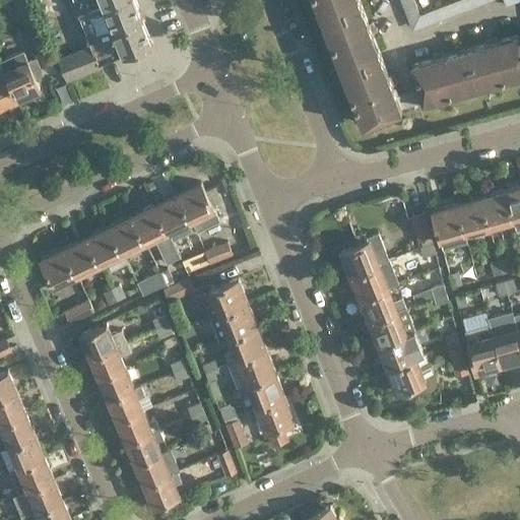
[(73,0),(78,12),(108,0),(73,0)]
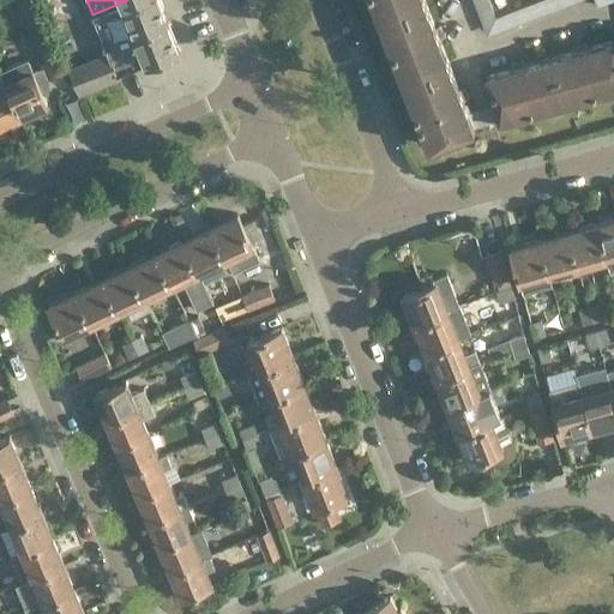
[(161,0),(127,0),(92,14),(104,43),(168,18),(161,0)]
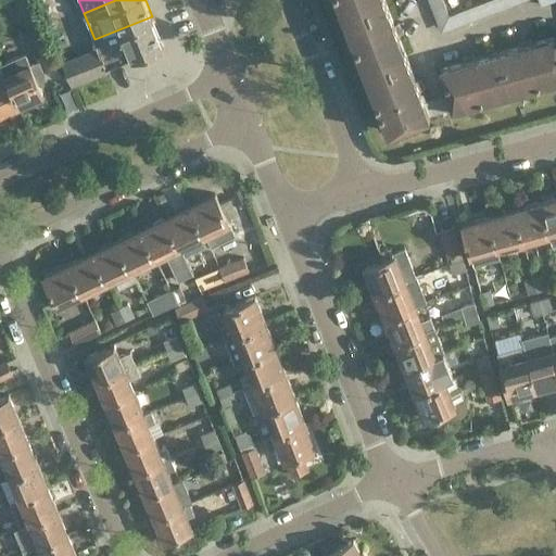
[(337,0),(389,131),(430,115),(430,114),(452,109),(447,95),(425,101),(420,90),(426,86),(419,78),(417,80),(399,35),(404,30),(399,23),(395,25),(384,0),(337,0)]
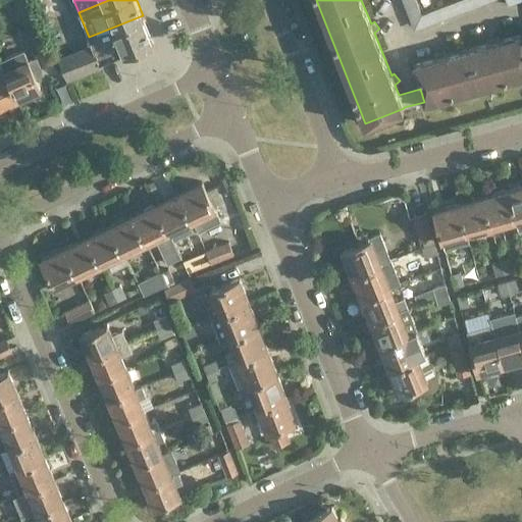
[(408,10),(419,5),(416,0),(410,0),(405,2),(408,10)]
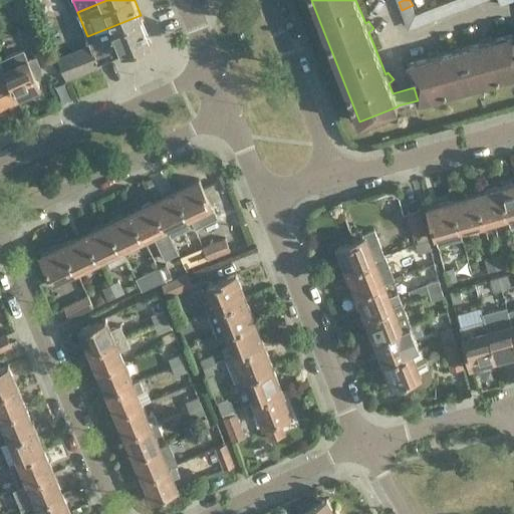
[(441,3),(445,14),(453,11),(448,0),(441,3)]
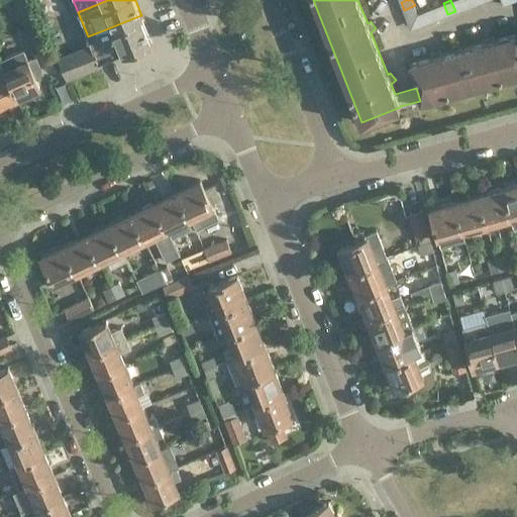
[(450,0),(455,11),(462,8),(458,0),(450,0)]
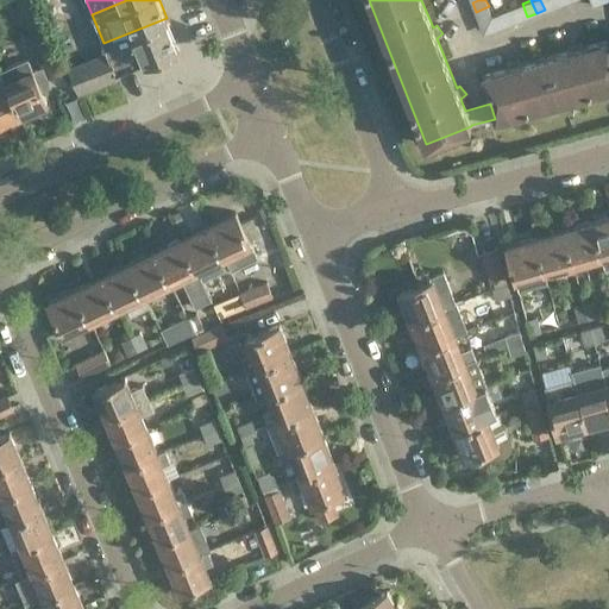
[(540,0),(545,10),(553,7),(551,0),(540,0)]
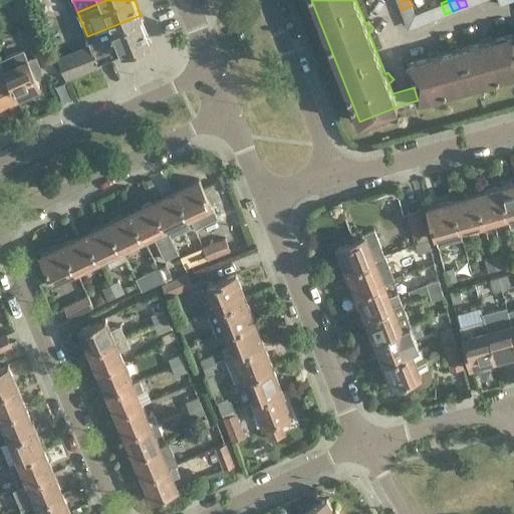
[(433,6),(438,17),(445,14),(441,3),(433,6)]
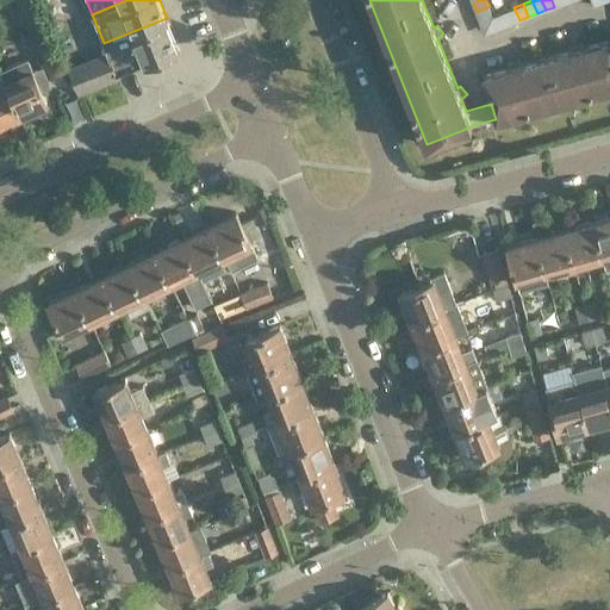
[(490,6),(477,12),(479,20),(487,17),(493,16),(490,6)]
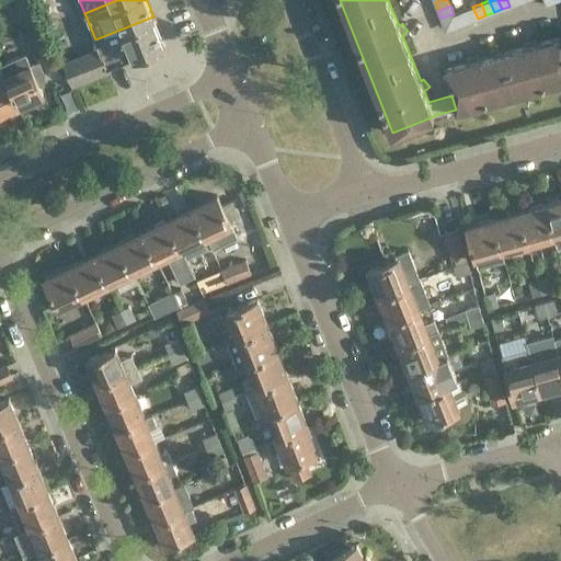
[(465,10),(469,22),(478,19),(472,7),(465,10)]
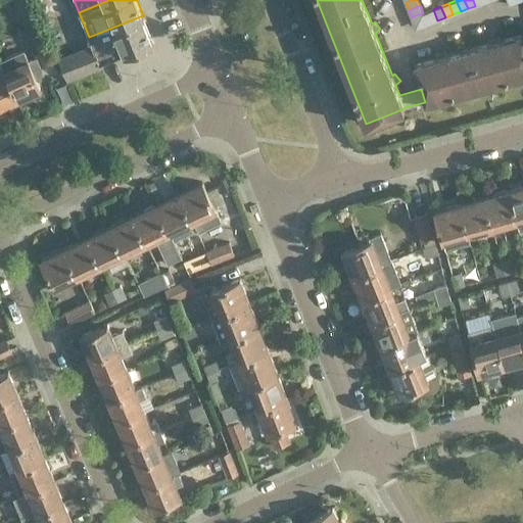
[(426,11),(430,24),(437,20),(433,9),(426,11)]
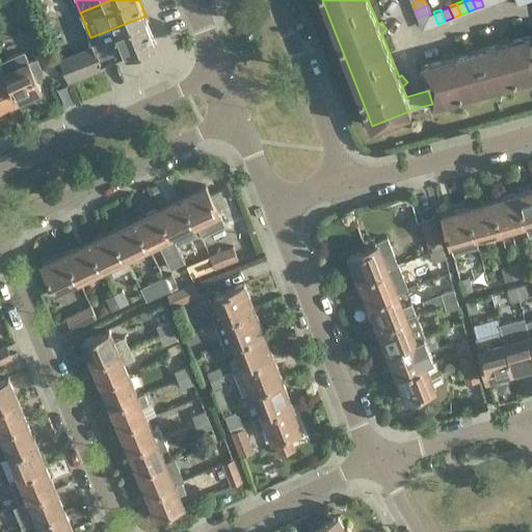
[(425,15),(430,27),(437,24),(433,11),(430,14),(425,15)]
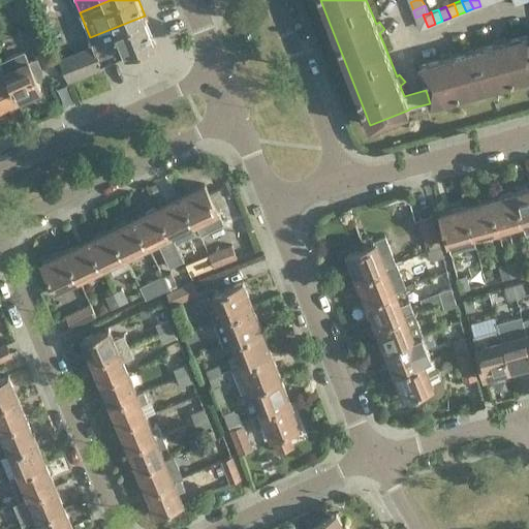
[(90,37),(93,44),(100,63),(125,54),(155,42),(145,16),(90,37)]
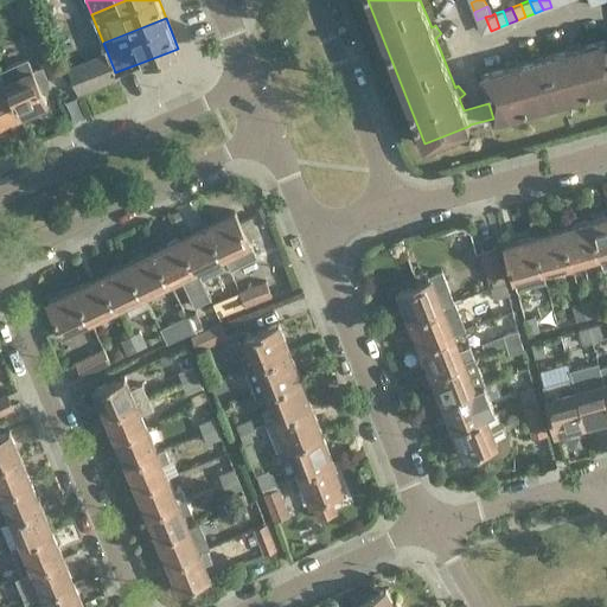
[(56,61),(43,31),(29,37),(42,66),(56,61)]
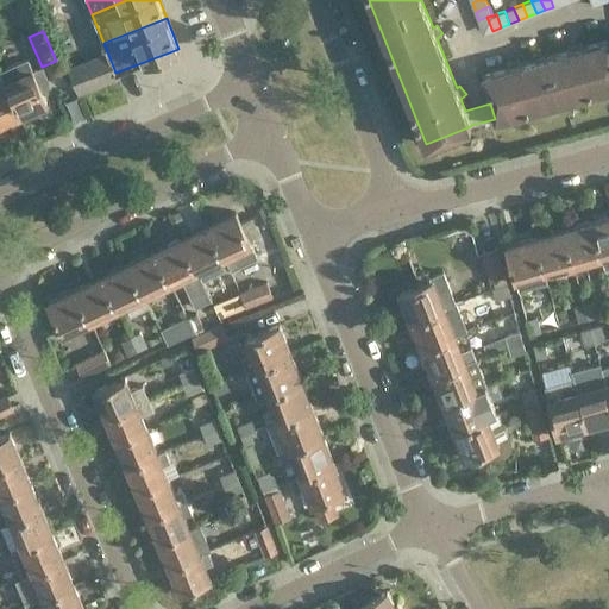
[(508,62),(509,66),(482,73),(490,104),(495,119),(495,121),(608,89),(608,38),(582,46),(582,42),(571,45),(572,49),(520,63),(519,60),(508,62)]
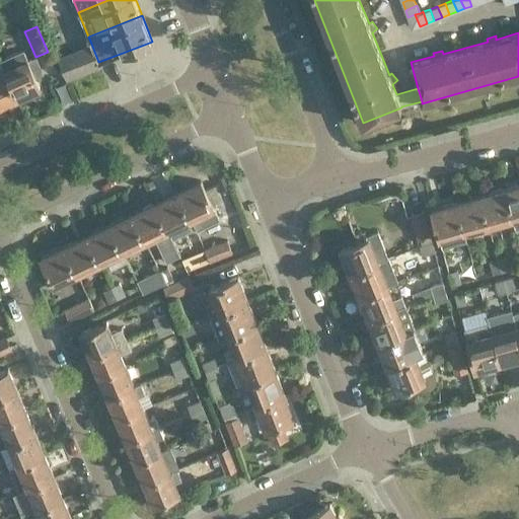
[(80,49),(89,71),(100,67),(98,62),(91,44),(80,49)]
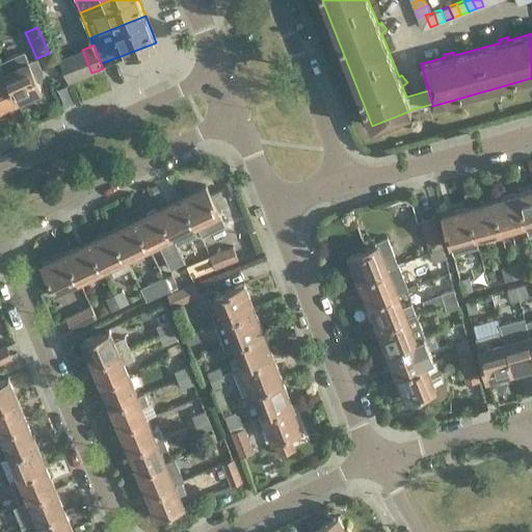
[(71,54),(80,78),(91,73),(82,50),(71,54)]
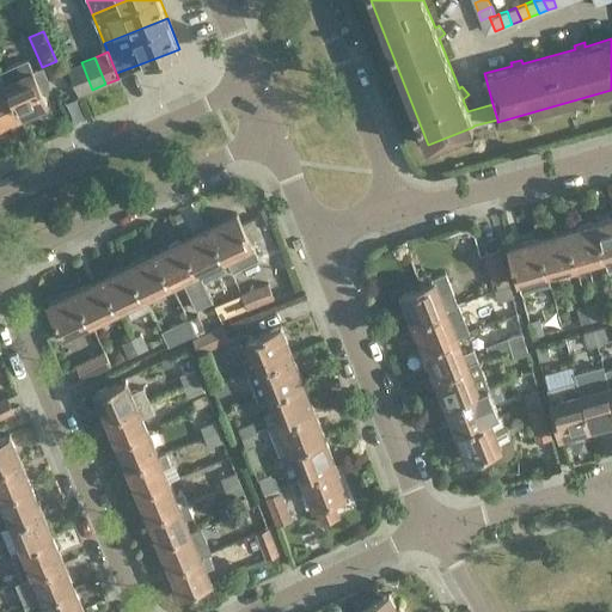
[(0,71),(0,73),(19,117),(48,105),(28,60),(0,71)]
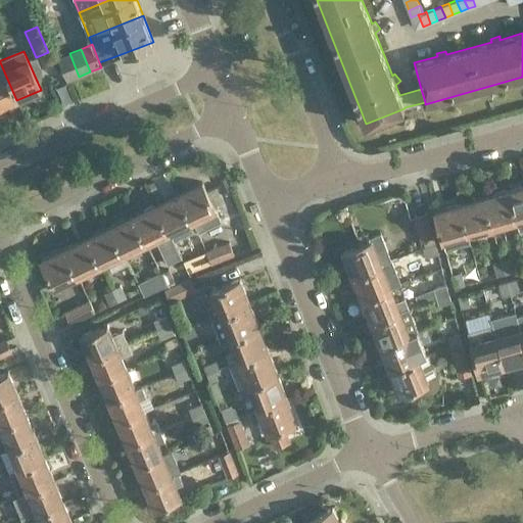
[(67,81),(79,77),(69,53),(58,58),(67,81)]
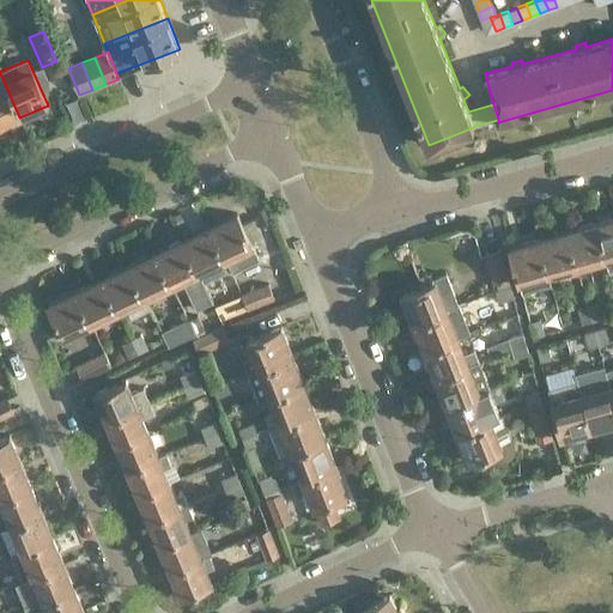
[(0,126),(19,117),(0,73),(0,126)]
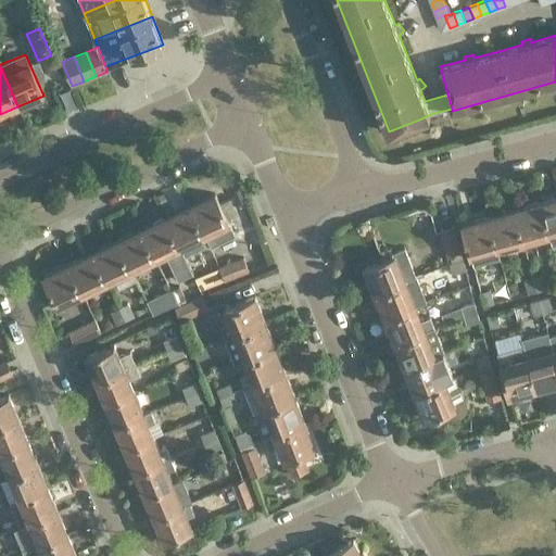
[(190,205),(209,244),(235,232),(215,193),(190,205)]
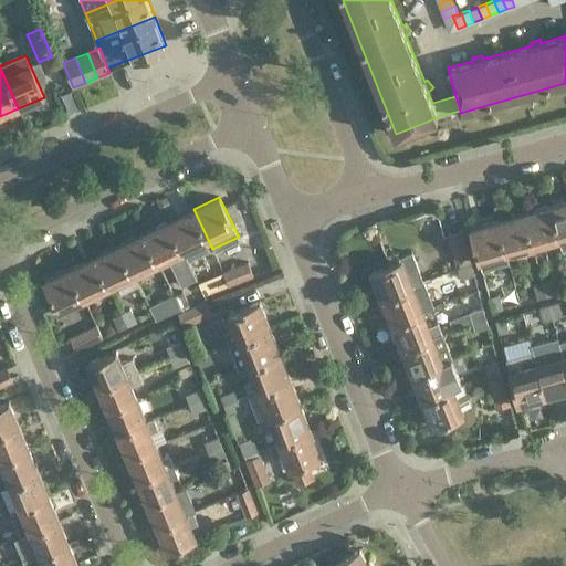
[(565,237),(565,201),(551,206),(559,239),(565,237)]
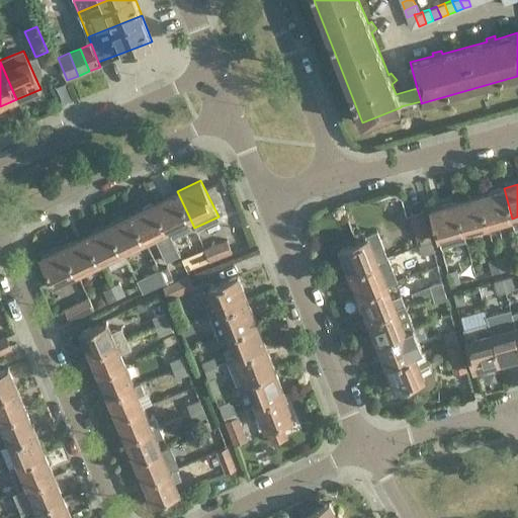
[(504,188),(480,195),(488,225),(512,219),(504,188)]
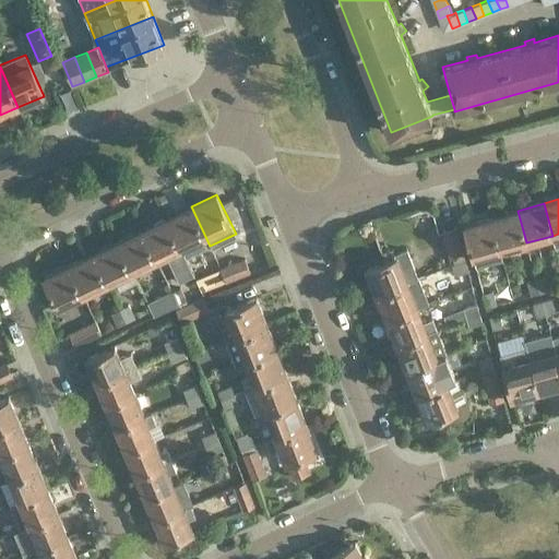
[(186,258),(210,246),(191,206),(167,217),(181,248),(186,258)]
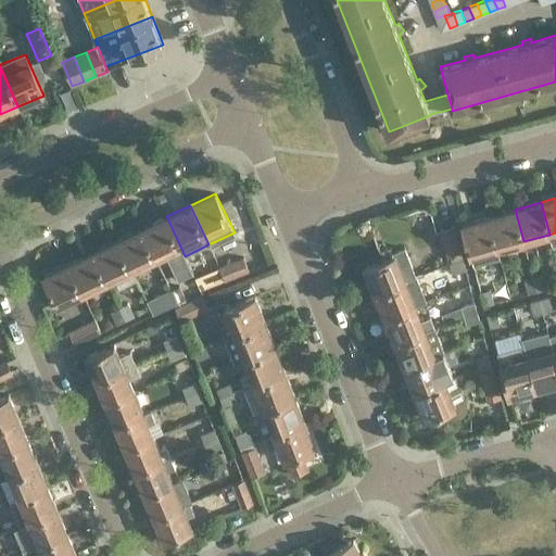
[(523,241),(515,210),(489,216),(497,249),(523,241)]
